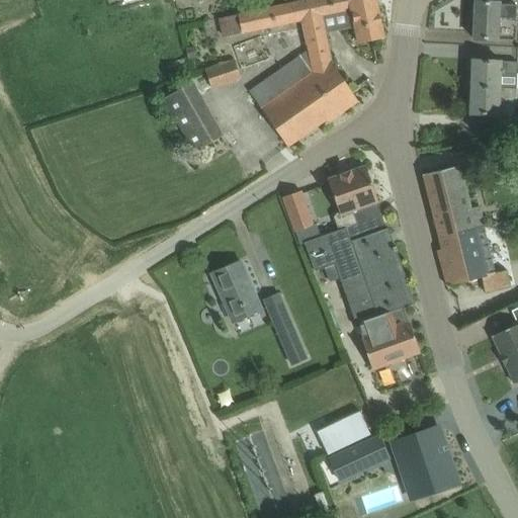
[(331,63),(320,16),(317,0),(306,0),(220,18),(224,37),(303,20),(309,50),(249,91),(287,147),(326,120),(328,122),(357,101),(331,63)]
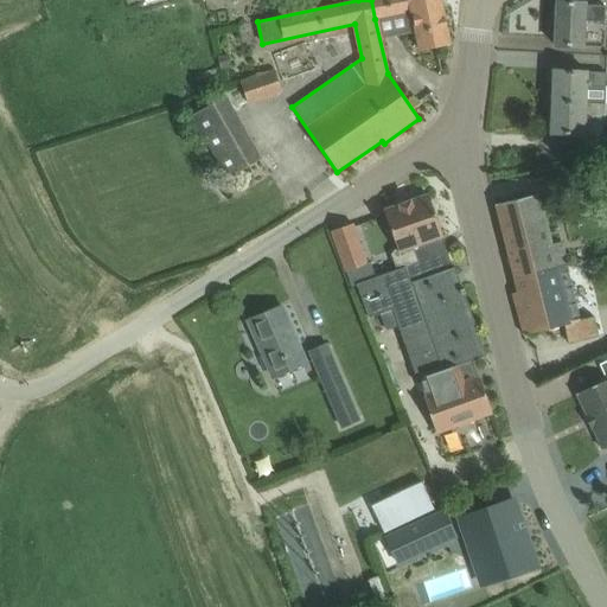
[(371,0),(375,19),(411,12),(404,17),(408,31),(415,31),(420,51),(449,45),(440,0),(371,0)]
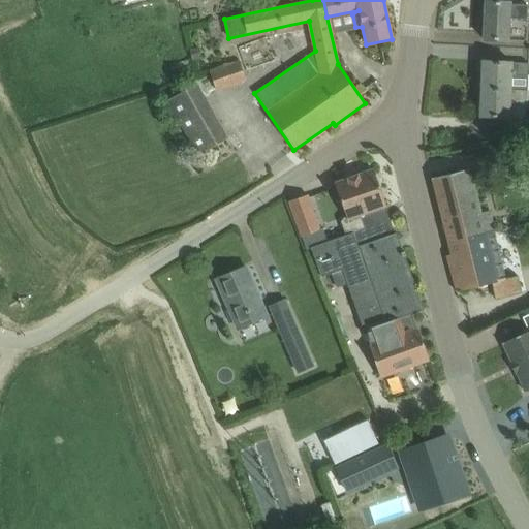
[(508,18),(527,18),(527,5),(509,5),(510,3),(485,2),(484,40),(507,41),(508,18)]
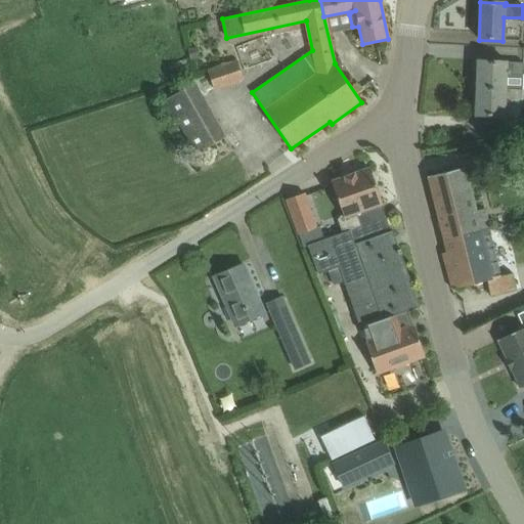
[(200,59),(198,47),(188,48),(190,60),(200,59)]
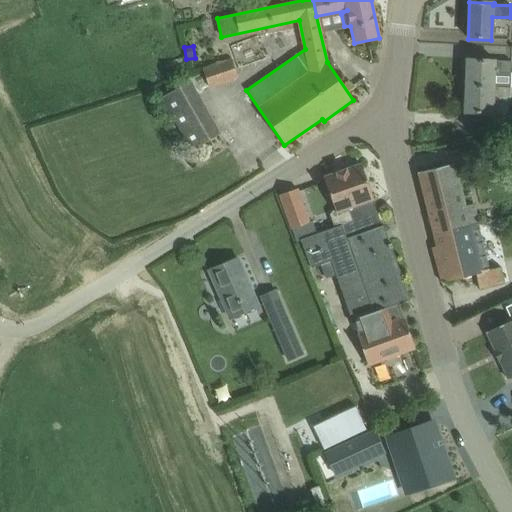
[(466,87),(510,89),(511,61),(467,59),(466,87)]
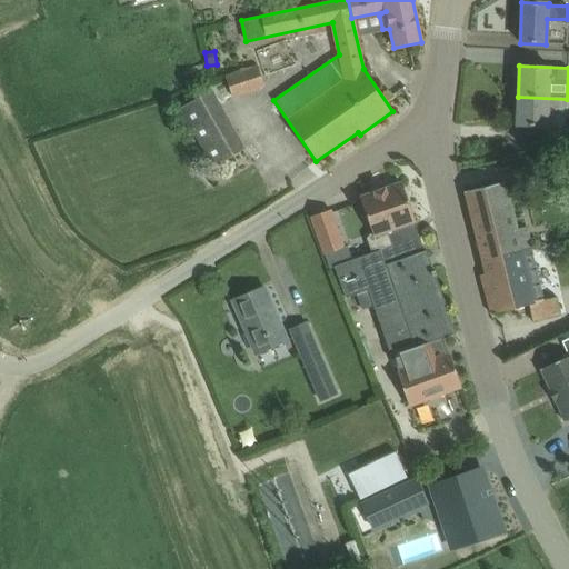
[(248,92),(265,87),(258,67),(241,72),(248,92)]
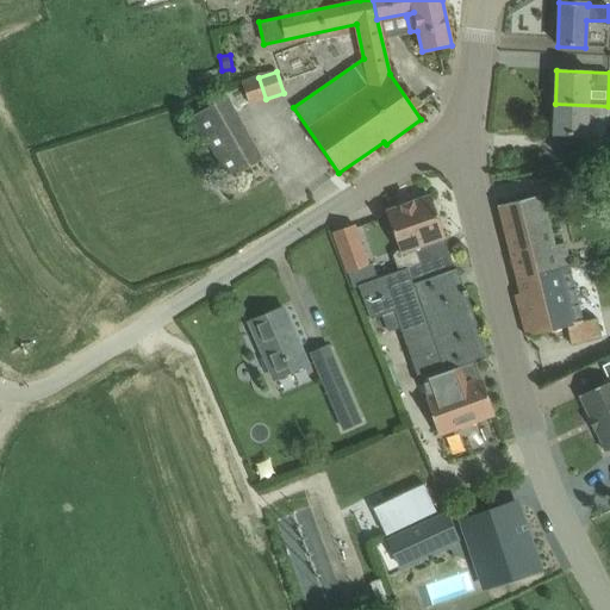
[(225,92),(188,110),(221,176),(257,159),(225,92)]
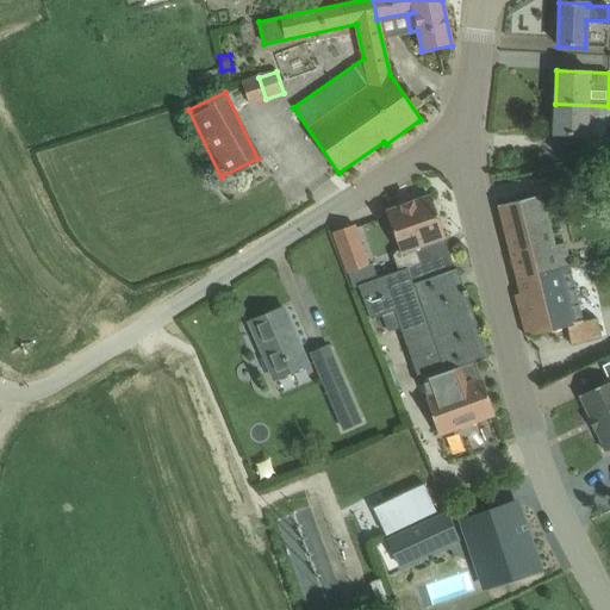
[(586,156),(609,151),(609,136),(607,136),(608,106),(555,104),(553,135),(587,136),(586,156)]
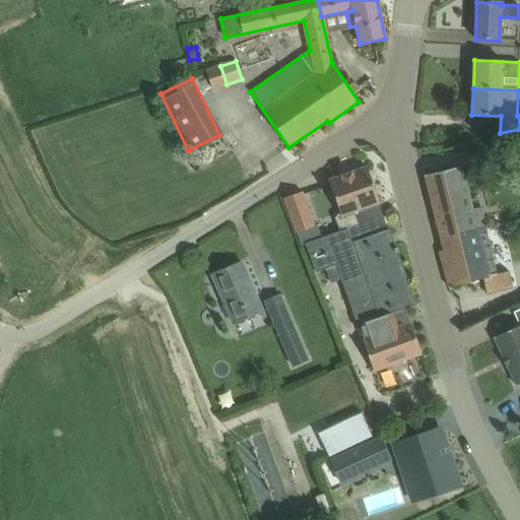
[(474,143),(478,165),(498,161),(495,140),(474,143)]
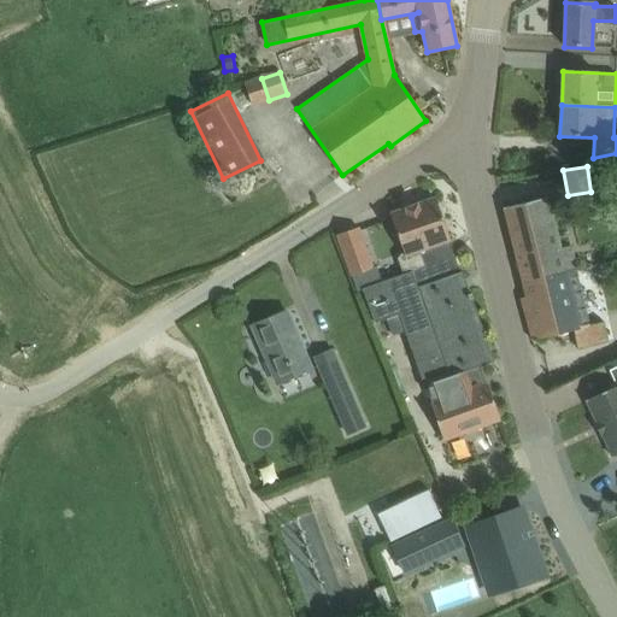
[(388,281),(377,283),(364,288),(376,323),(387,319),(399,315),(405,331),(440,432),(444,441),(500,421),(486,382),(486,383),(480,368),(487,364),(487,363),(493,360),(471,299),(472,299),(470,294),(469,294),(462,274),(460,274),(448,241),(450,241),(435,198),(391,213),(405,254),(397,257),(404,276),(388,281)]
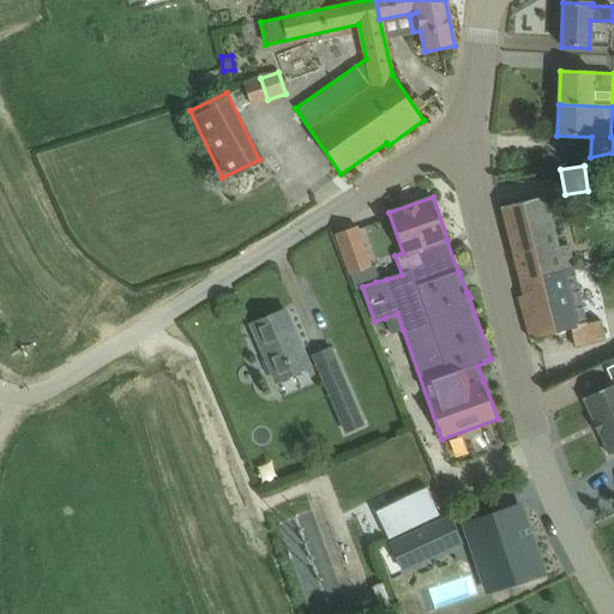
[(572,329),(577,345),(605,337),(600,319),(588,323),(573,268),(567,246),(557,248),(543,197),(501,208),(523,296),(518,298),(529,339),(572,329)]
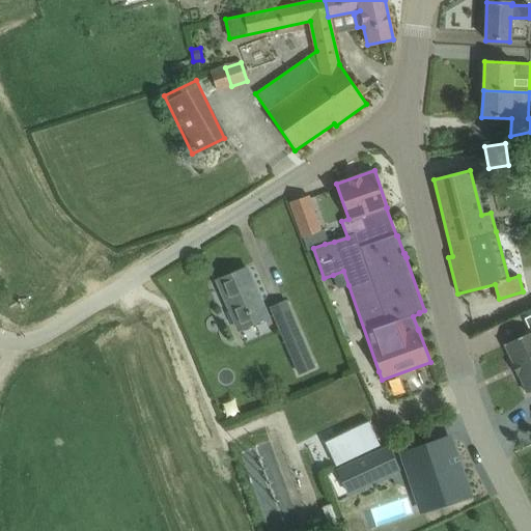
[(289,202),(302,238),(303,236),(308,250),(313,248),(325,244),(320,231),(320,230),(308,195),(289,202)]
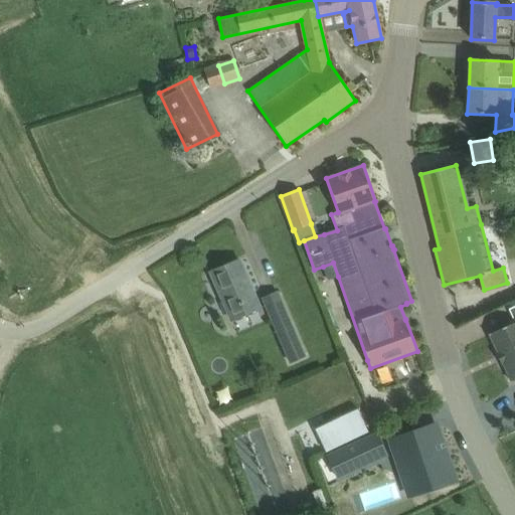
[(210,273),(230,321),(260,308),(238,260),(210,273)]
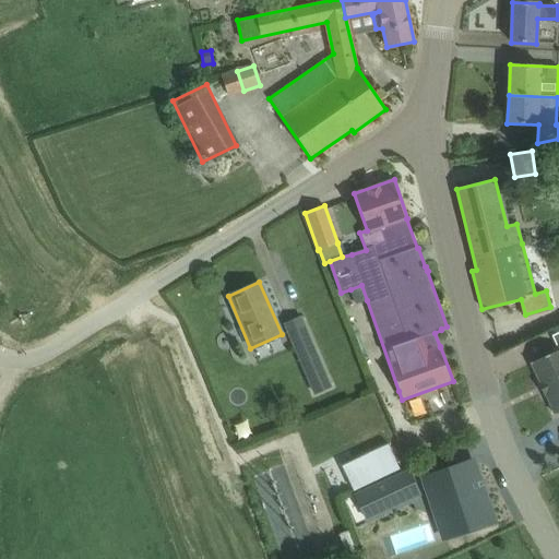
[(361,285),(351,289),(355,305),(367,300),(361,285)]
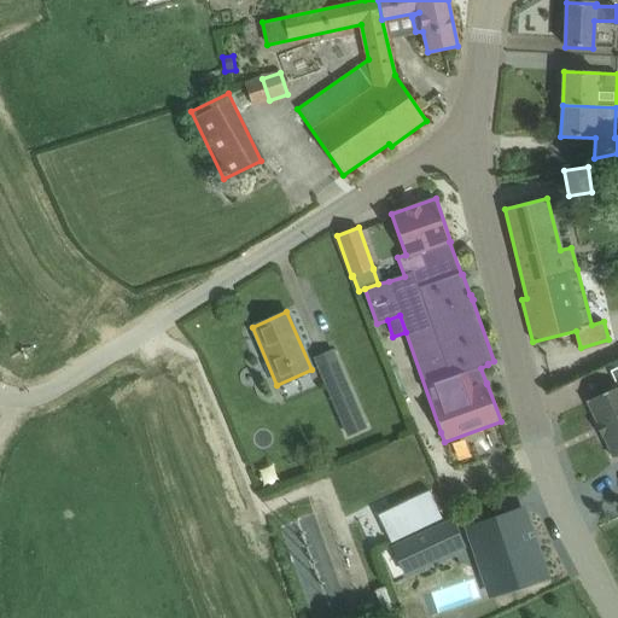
[(315,357),(327,384),(337,407),(354,398),(333,350),(315,357)]
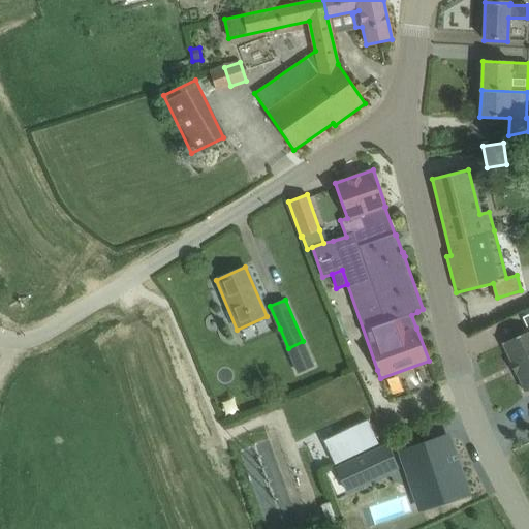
[(528,391),(528,313),(522,317),(528,332),(502,344),(510,363),(509,363),(515,374),(516,373),(525,393),(528,391)]
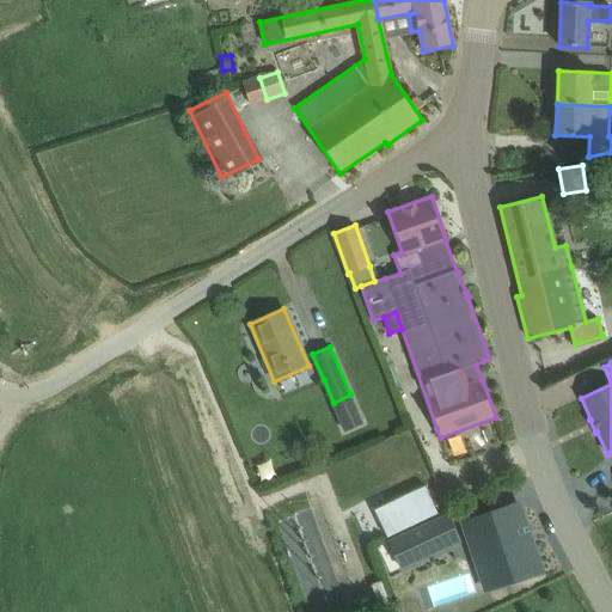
[(387,537),(438,513),(426,487),(375,510),(387,537)]
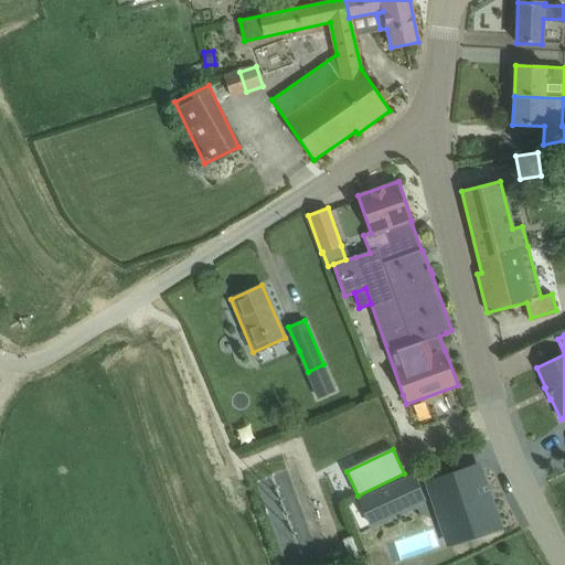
[(456,503),(468,537),(499,528),(487,492),(484,492),(483,488),(486,488),(478,466),(428,482),(437,510),(456,503)]
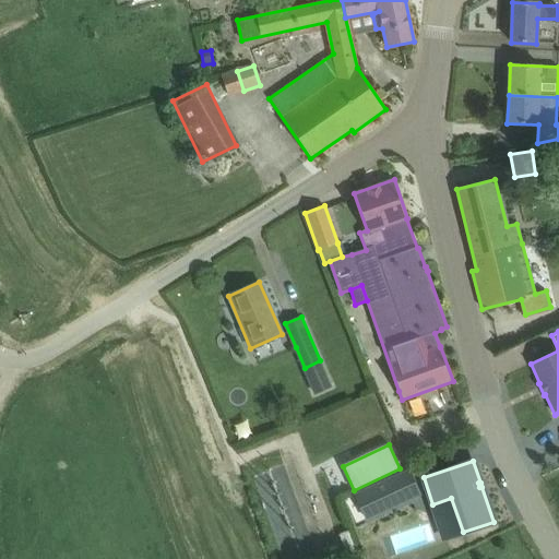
[(411,468),(355,491),(364,514),(420,492),(411,468)]
